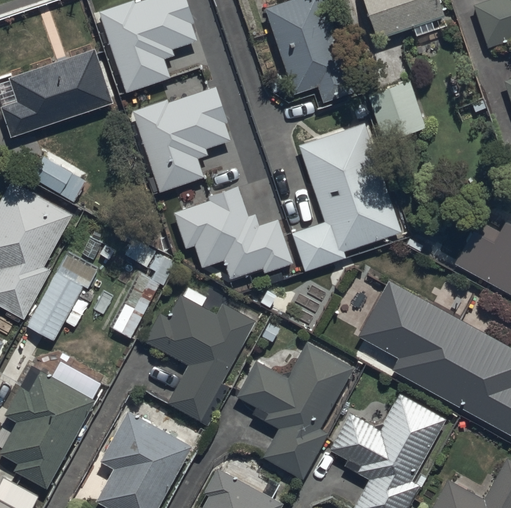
[(185,0),(133,0),(97,13),(125,88),(170,72),(162,50),(199,37),(185,0)]
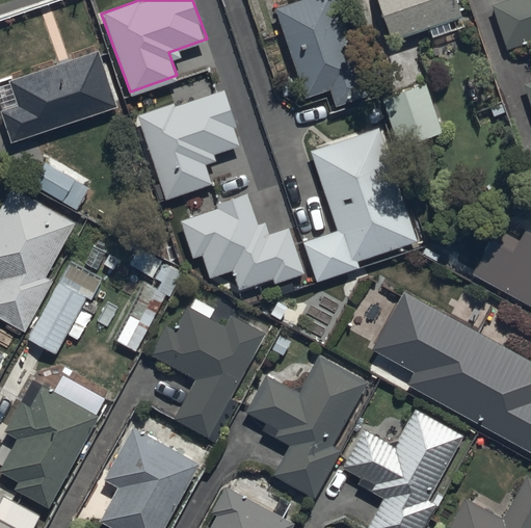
[(337,0),(283,0),(273,3),(307,105),(366,85),(337,0)]
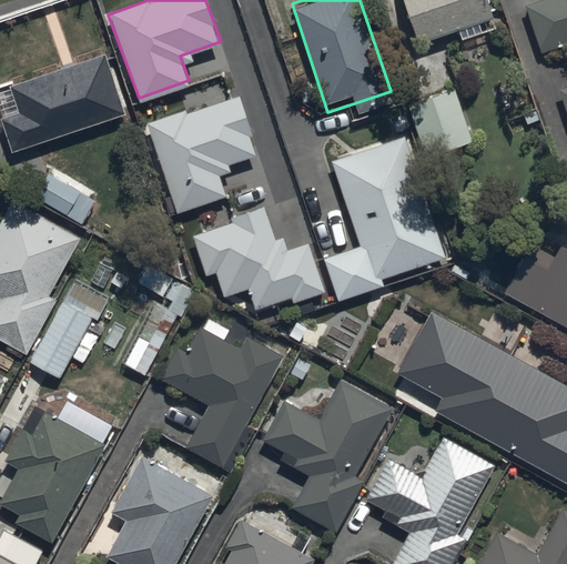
[(487,0),(403,0),(415,37),(492,12),(487,0)]
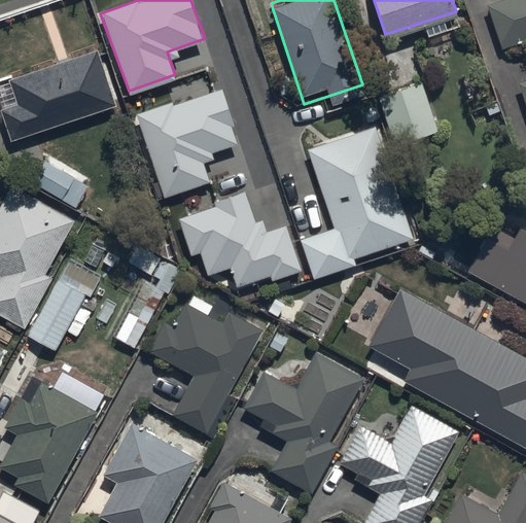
[(525,0),(490,0),(487,1),(501,41),(525,31),(525,0)]
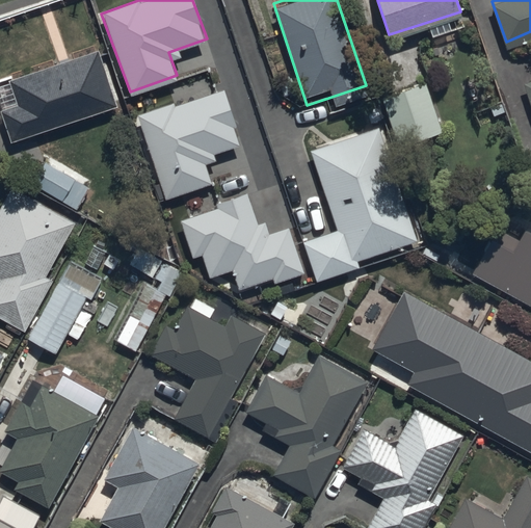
[(17,104),(3,109),(11,135),(113,103),(97,50),(8,79),(17,104)]
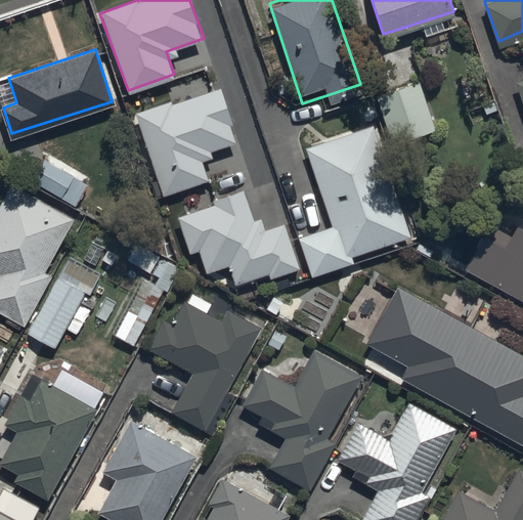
[(437,130),(420,80),(378,94),(395,144),(437,130)]
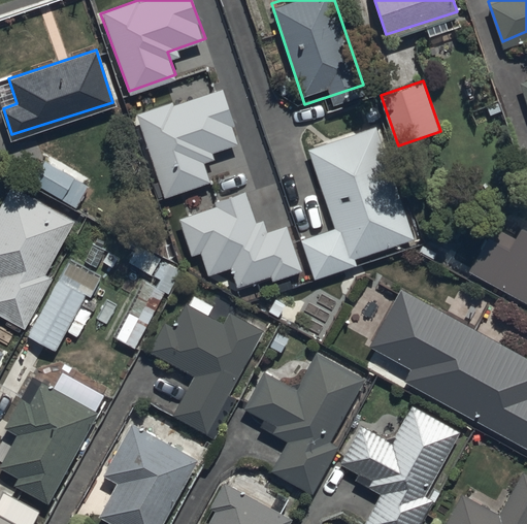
[(221,89),(136,117),(163,196),(212,179),(204,154),(238,142),(221,89)]
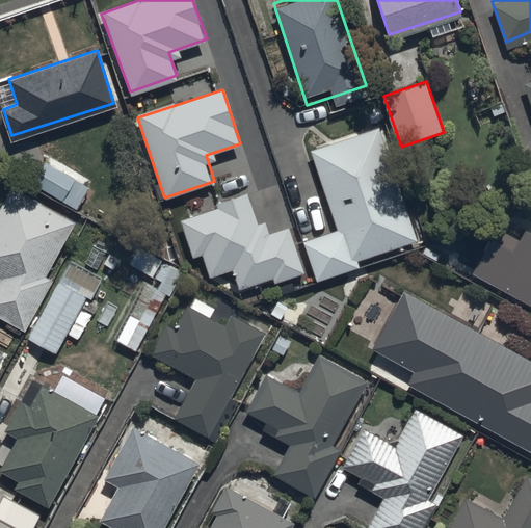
[(381,127),(311,150),(338,230),(306,240),(318,275),(420,241),(381,127)]
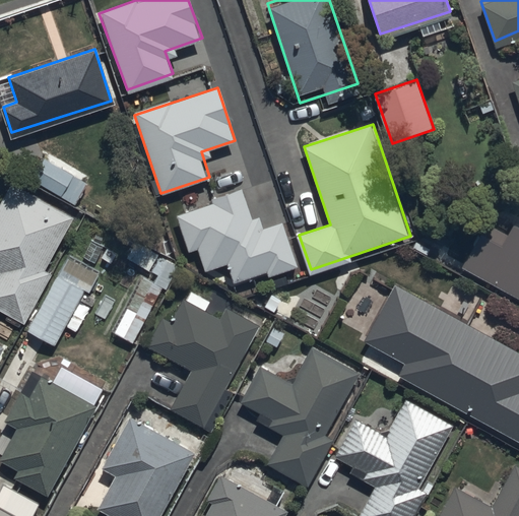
[(90,186),(46,159),(33,182),(76,208),(90,186)]
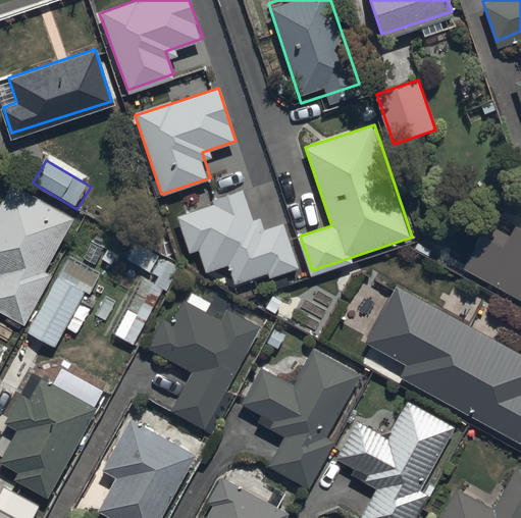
[(10,187),(0,205),(0,308),(20,319),(73,220),(10,187)]
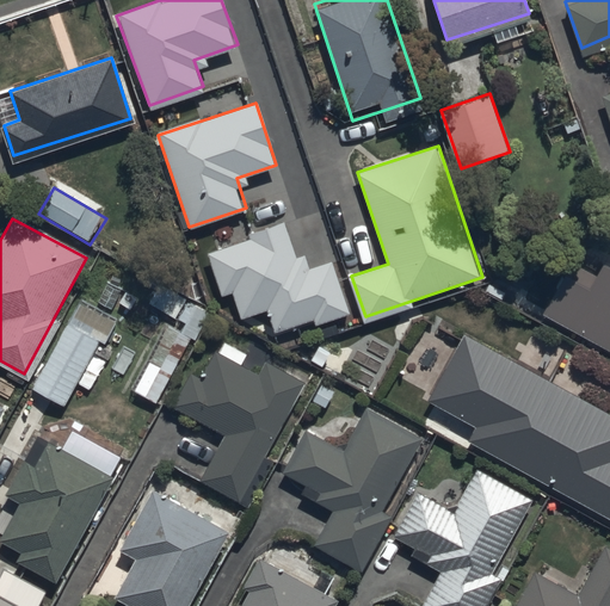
[(285,226),(211,252),(234,317),(264,308),(273,335),(347,310),(328,257),(300,267),(285,226)]
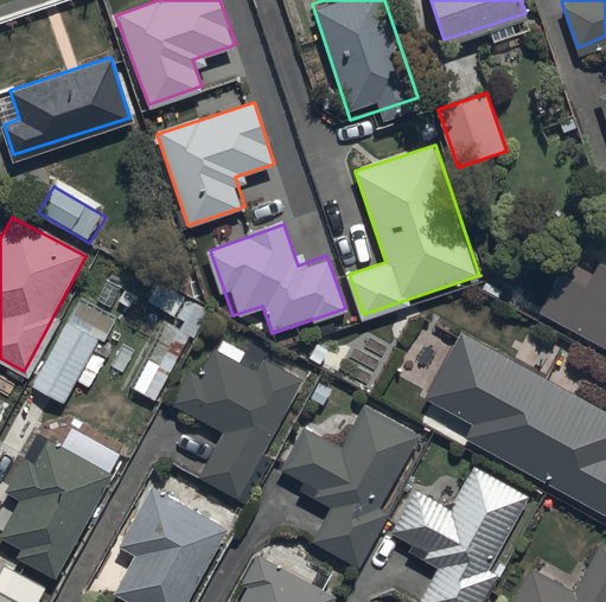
[(560,273),(537,314),(605,350),(605,255),(598,251),(580,283),(560,273)]
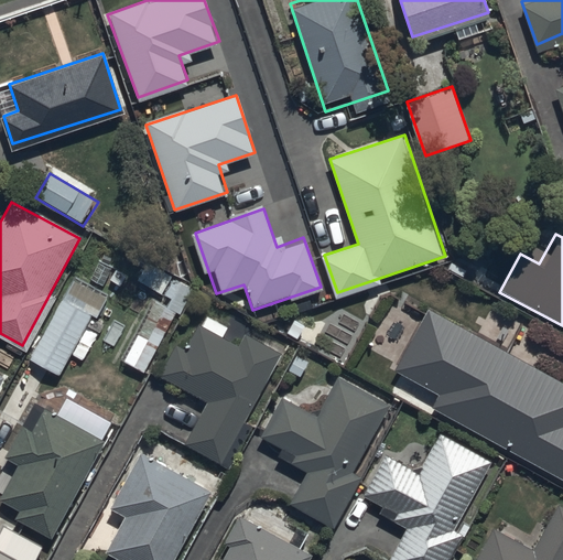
[(164,307),(153,301),(125,362),(147,373),(175,314),(183,318),(195,293),(175,283),(164,307)]
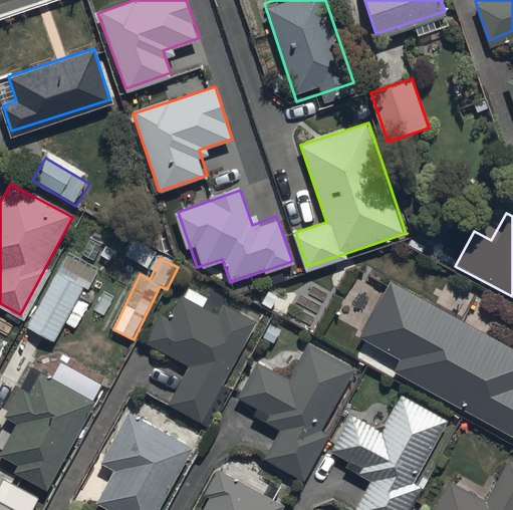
[(82,287),(55,272),(27,325),(54,339),(82,287)]
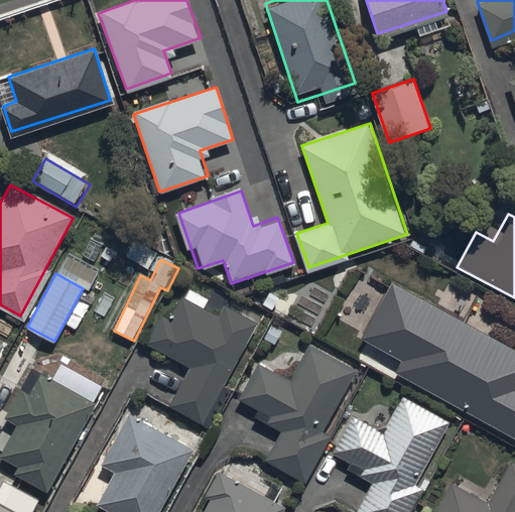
[(514,350),(392,282),(362,335),(401,357),(394,371),(514,437),(514,350)]
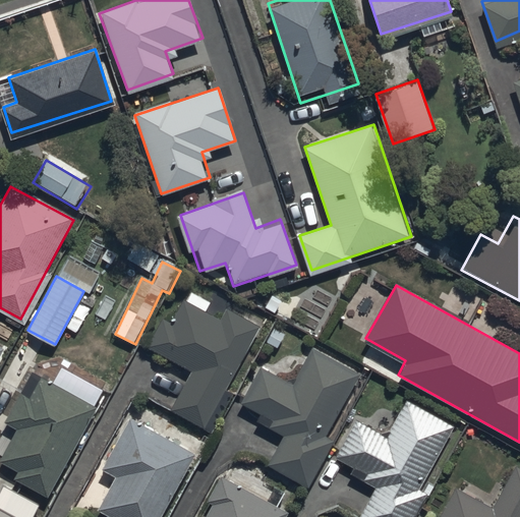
[(186,371),(167,406),(206,427),(261,327),(228,309),(223,319),(178,293),(147,350),(186,371)]
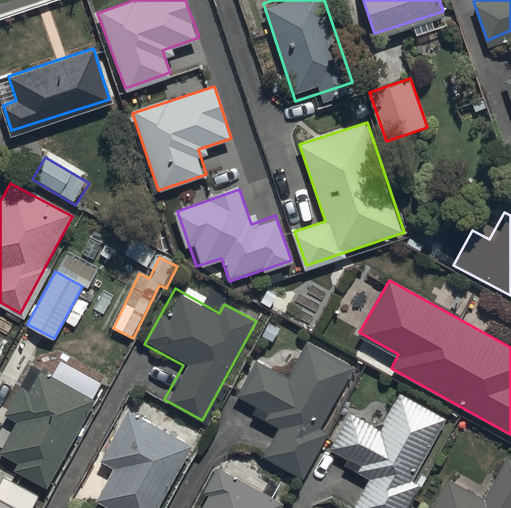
[(279,423),(262,456),(304,478),(360,372),(307,344),(289,378),(254,359),(233,399),(279,423)]
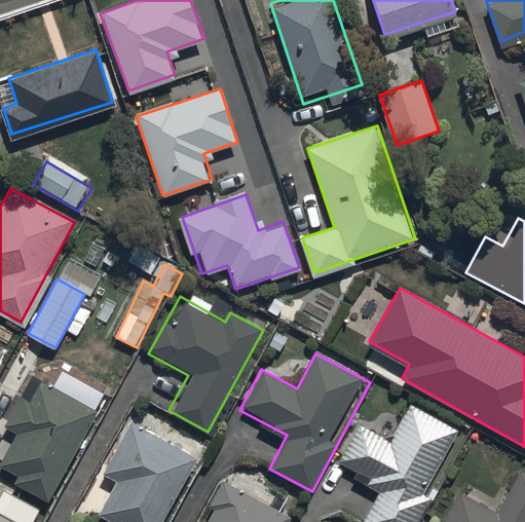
[(19,429),(0,462),(0,468),(49,495),(96,410),(33,376),(7,423),(19,429)]
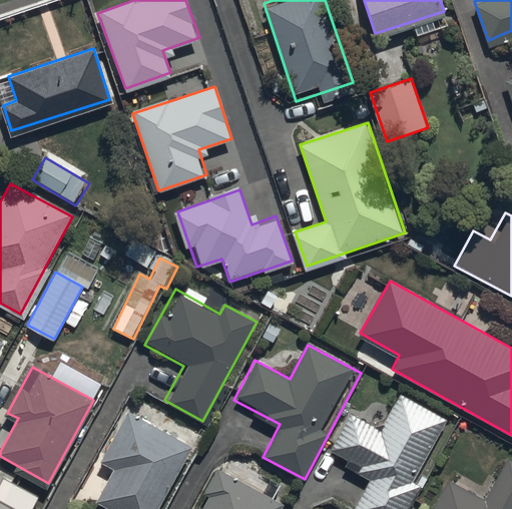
[(405,508),(451,422),(398,394),(380,429),(352,414),(333,450),(375,472),(357,508),(405,508)]
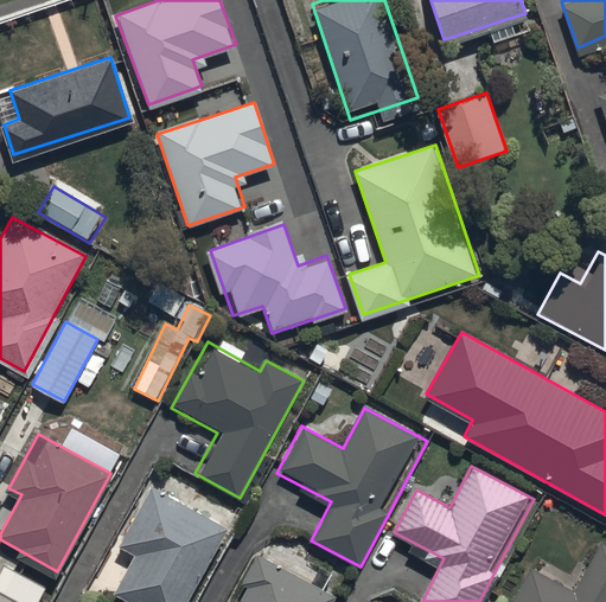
[(135,549),(108,596),(117,601),(185,601),(227,526),(150,485),(120,540),(135,549)]
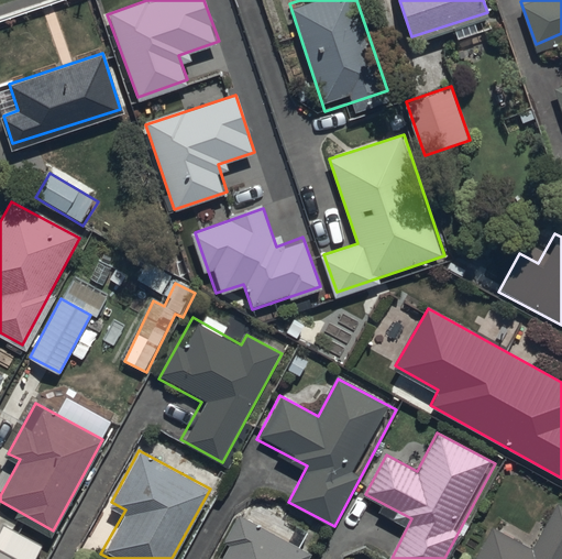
[(494,527),(476,558),(561,558),(561,511),(555,507),(533,549),(494,527)]
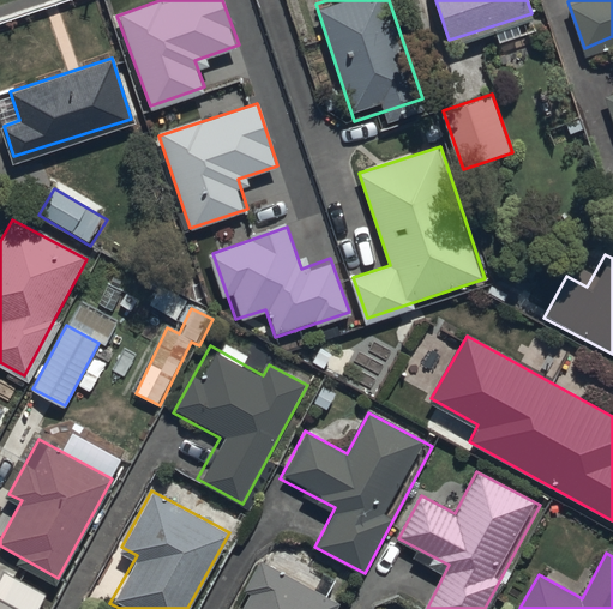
[(266,564),(241,608),(332,608),(336,602),(266,564)]
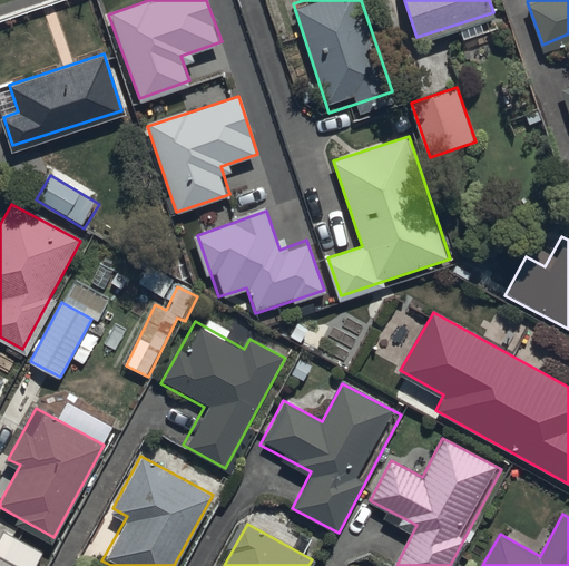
[(5,533),(0,540),(0,565),(37,565),(43,554),(5,533)]
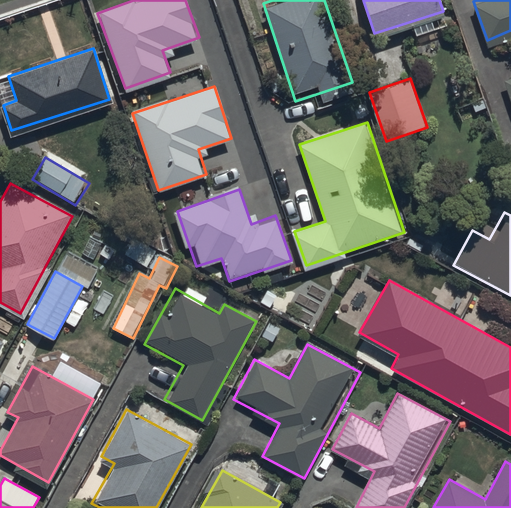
All buildings are outlined.
